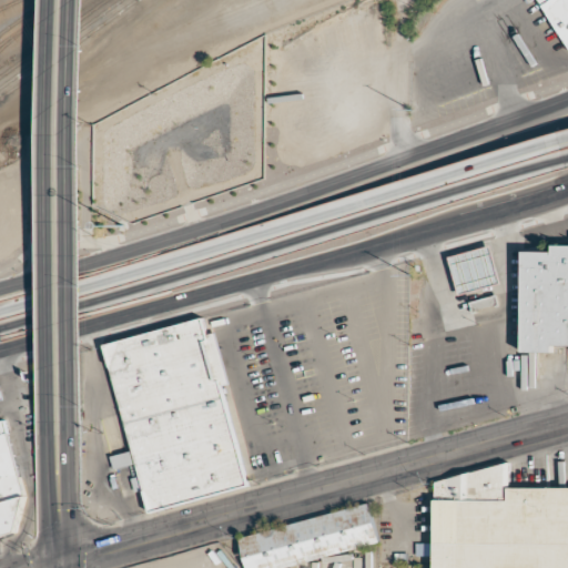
[(567,0),(540,0),(566,47),(567,44),(567,0)]
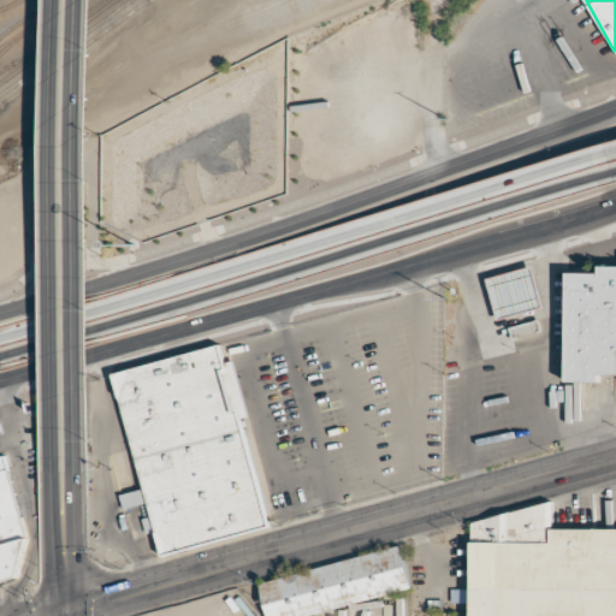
[(568,271),(566,380),(597,381),(597,373),(615,373),(615,265),(599,265),(599,272),(568,271)]
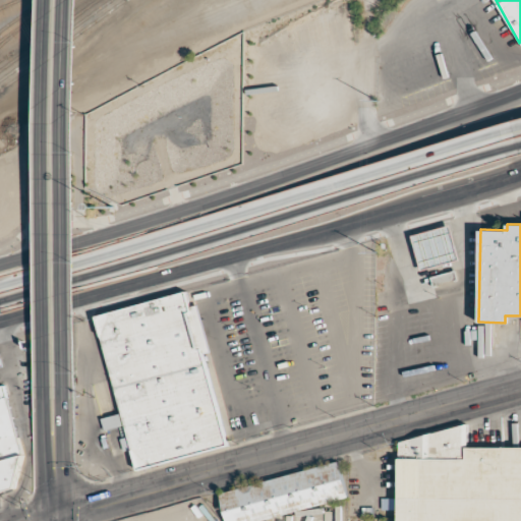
[(411,234),(419,269),(458,259),(450,225),(411,234)]
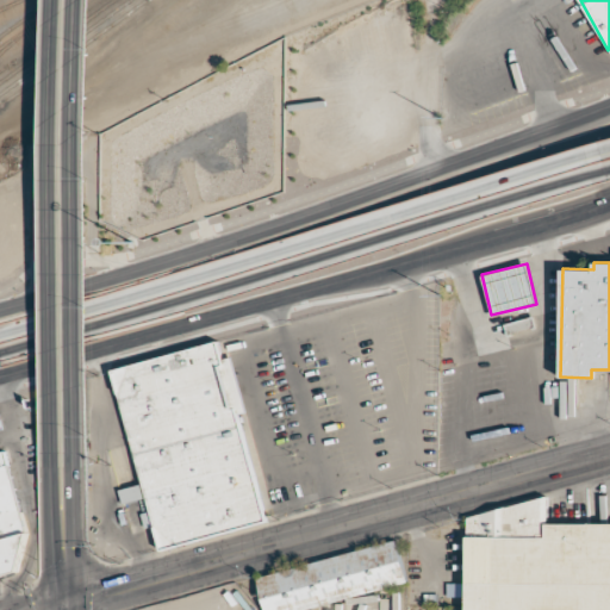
[(508,332),(533,325),(529,316),(504,324),(508,332)]
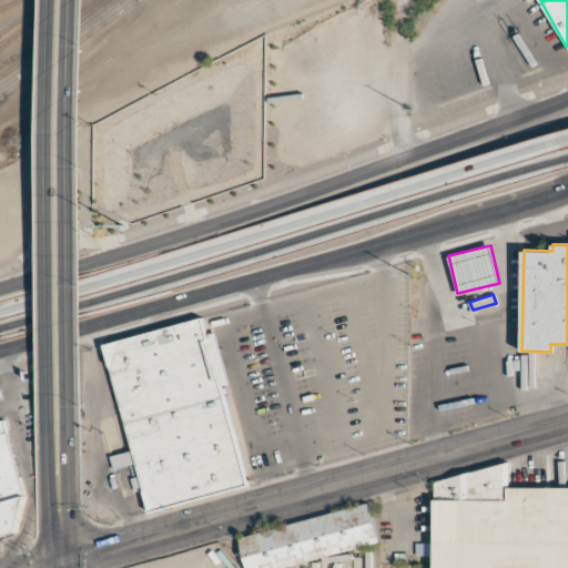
[(104,345),(132,450),(111,456),(114,469),(137,463),(140,476),(132,478),(135,493),(144,490),(150,513),(250,486),(223,385),(229,384),(215,333),(208,334),(203,318),(104,345)]
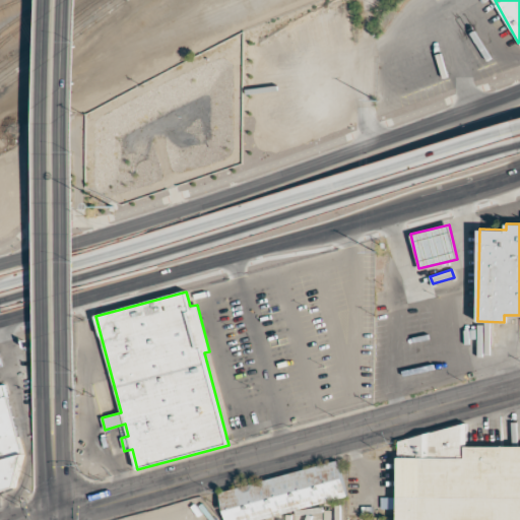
[(6,384),(0,385),(0,490),(1,494),(15,490),(26,454),(6,384)]
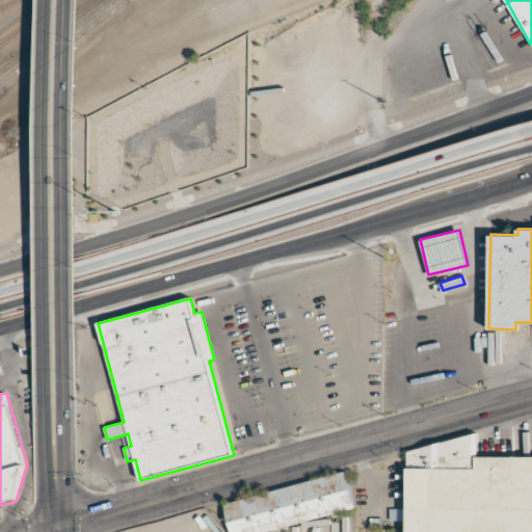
[(404,450),(404,531),(531,531),(531,459),(472,460),(472,439),(404,450)]
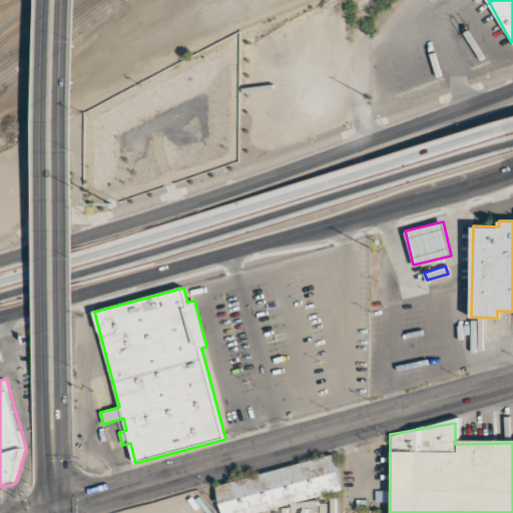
[(251,512),(342,490),(333,454),(215,484),(222,512),(251,512)]
